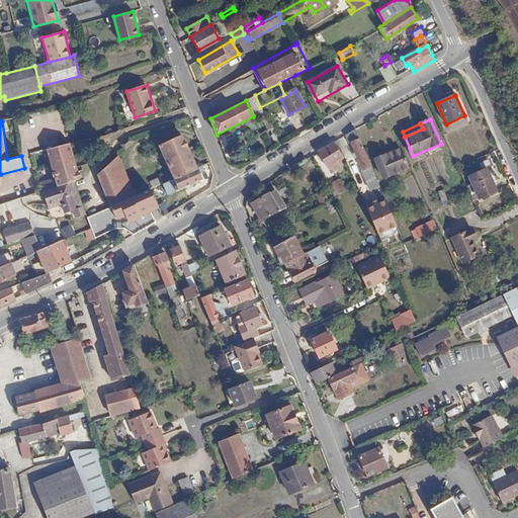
[(380,187),(356,130),(346,136),(349,143),(351,142),(363,170),(362,171),(370,190),(380,187)]
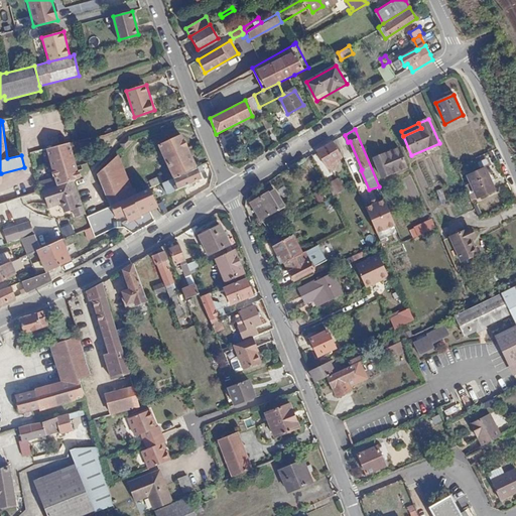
[(173,177),(196,167),(181,135),(159,145),(171,174),(173,177)]
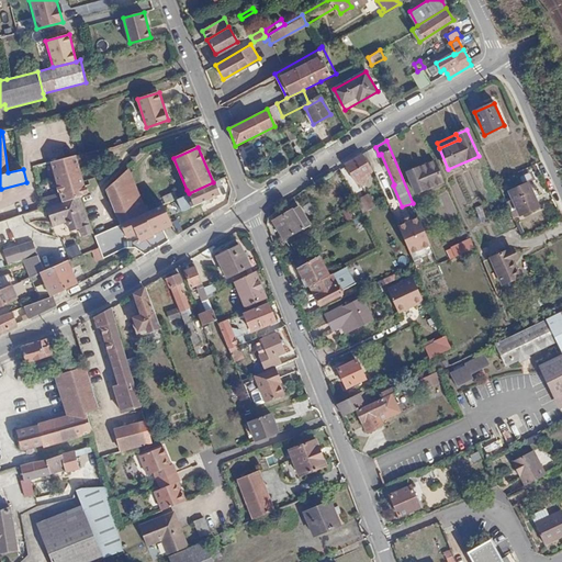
[(372,171),(362,155),(346,165),(357,182),(372,171)]
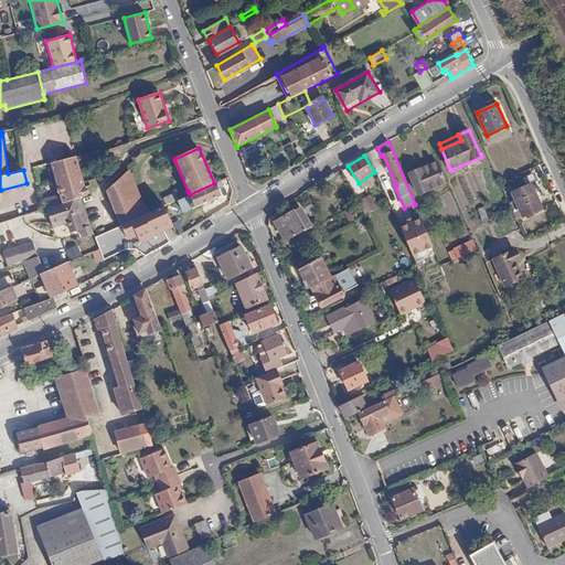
[(87,195),(76,157),(57,161),(54,162),(51,163),(60,195),(63,203),(81,198),(87,195)]
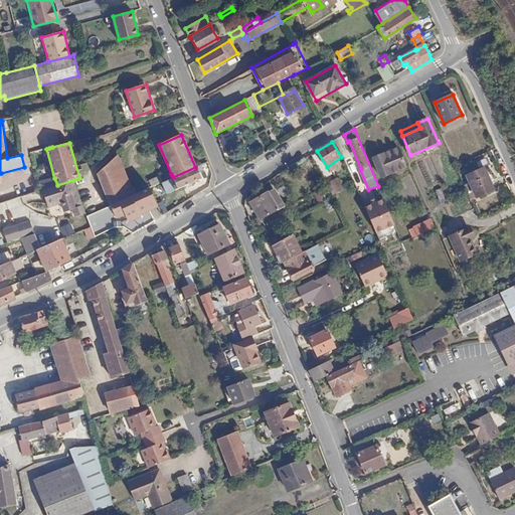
[(339,146),(344,158),(349,155),(344,144),(339,146)]
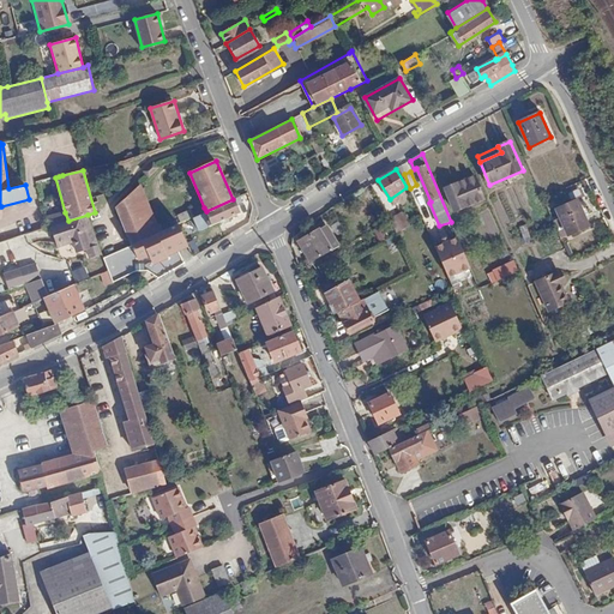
[(482,202),(486,200),(476,175),(453,185),(445,188),(453,209),(465,203),(467,205),(481,199),(482,202)]
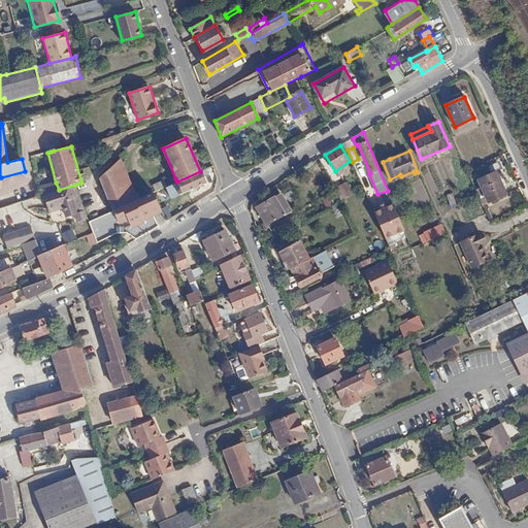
[(131,187),(121,159),(100,178),(107,198),(131,187)]
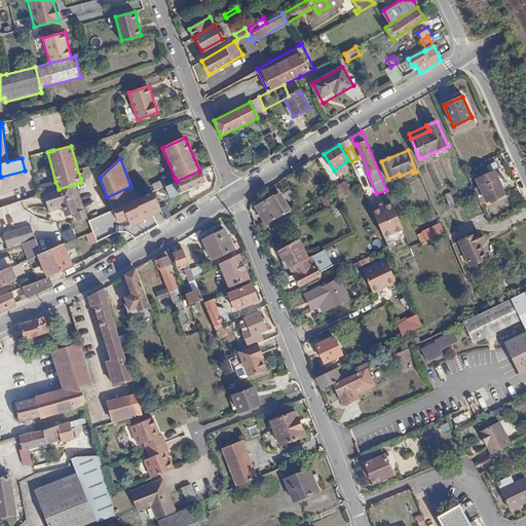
[(34,168),(25,171),(1,177),(6,195),(8,201),(8,203),(26,199),(42,194),(40,187),(34,168)]
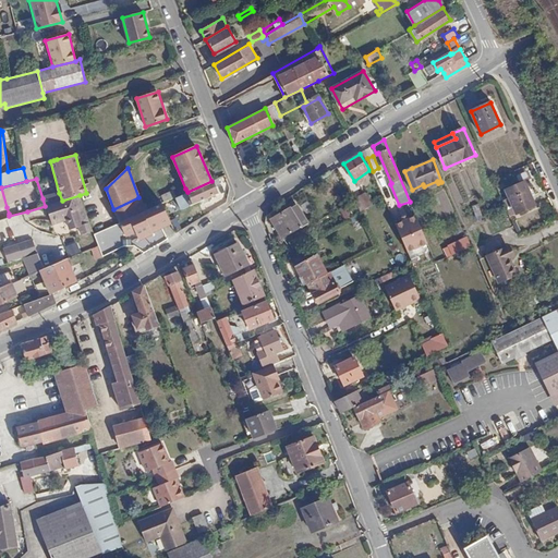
[(219,183),(217,179),(211,181),(187,192),(191,199),(187,202),(190,206),(218,194),(214,185),(219,183)]
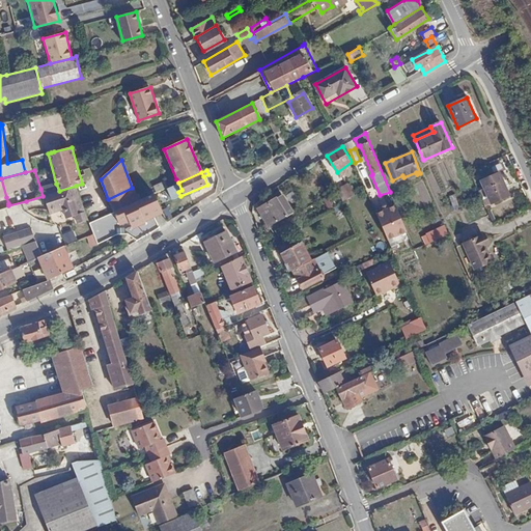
[(484,188),(492,203),(509,195),(500,172),(481,180),(484,188)]
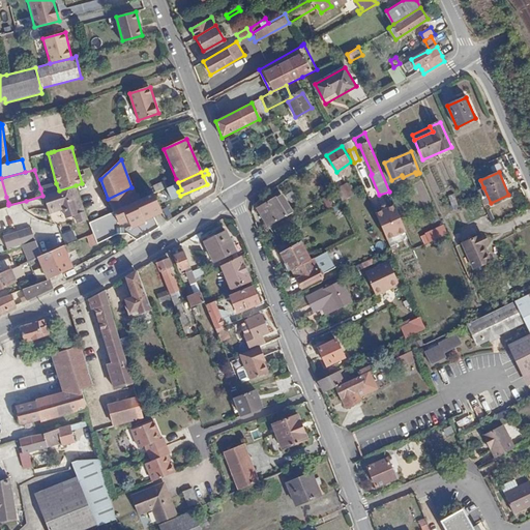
[(152,186),(154,189),(155,192),(166,186),(164,181),(152,186)]
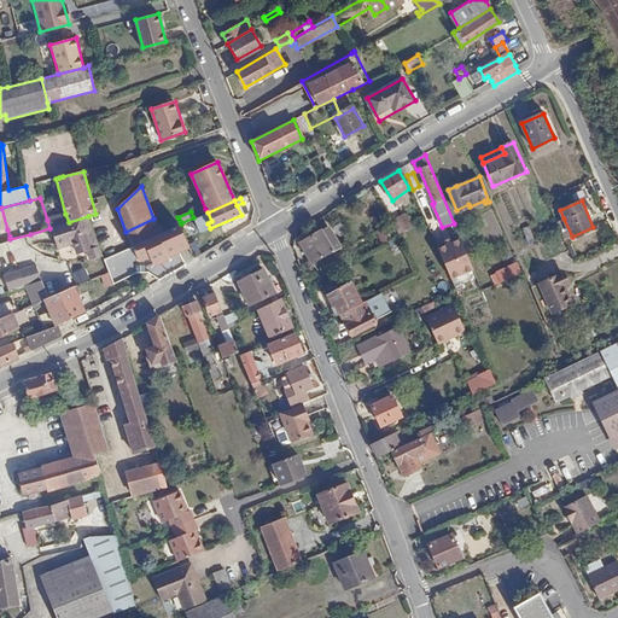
[(65,214),(47,220),(50,228),(51,228),(69,222),(65,214)]
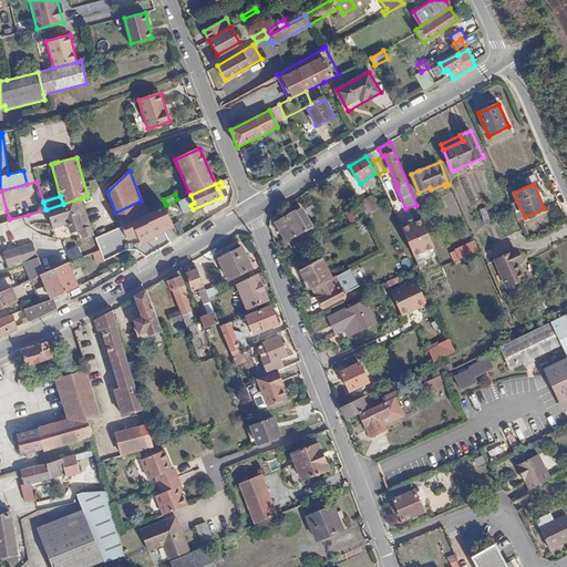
[(366,216),(378,208),(373,197),(360,204),(366,216)]
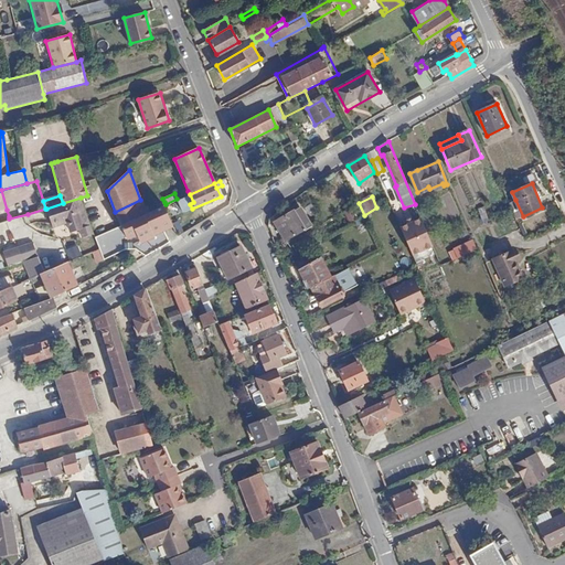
[(93,234),(81,198),(63,203),(46,209),(52,227),(64,223),(67,232),(80,227),(83,237),(93,234)]
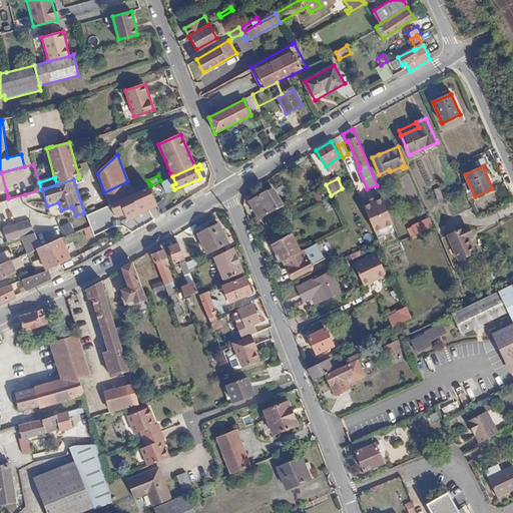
[(127,181),(104,192),(108,204),(132,194),(127,181)]
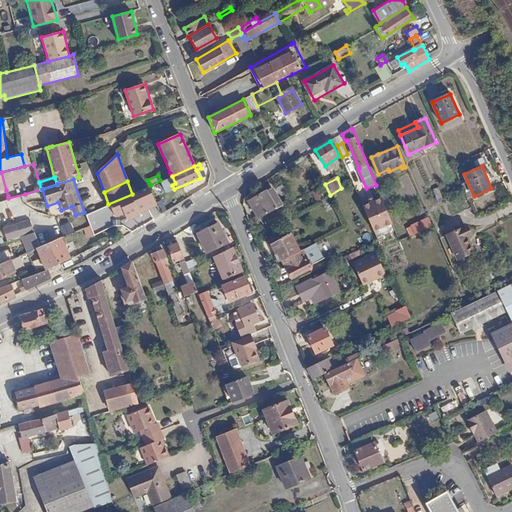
[(461,184),(468,199),(474,196),(467,181),(461,184)]
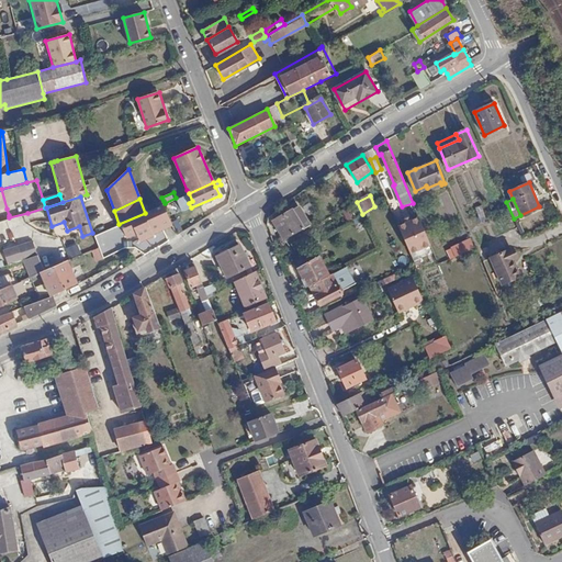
[(341,211),(348,221),(355,216),(348,205),(341,211)]
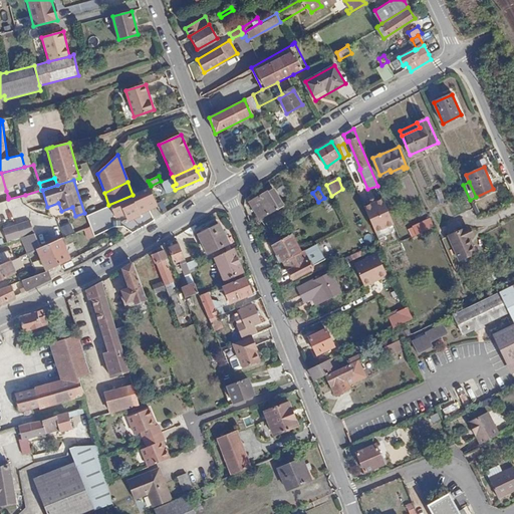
[(260,220),(284,206),(274,189),(268,192),(267,191),(249,202),(260,220)]
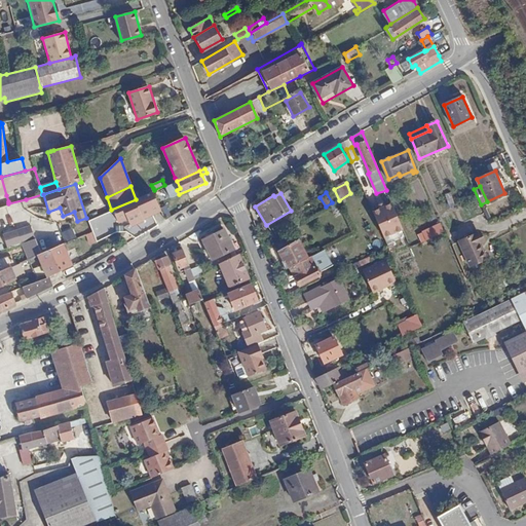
[(398,202),(377,207),(383,242),(404,238),(398,202)]
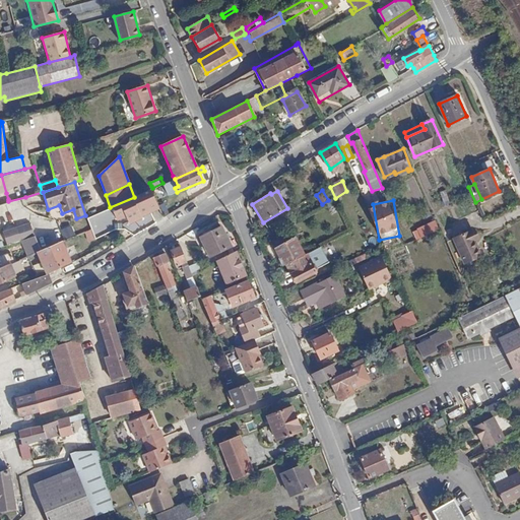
[(28,204),(25,205),(23,208),(40,223),(44,218),(28,204)]
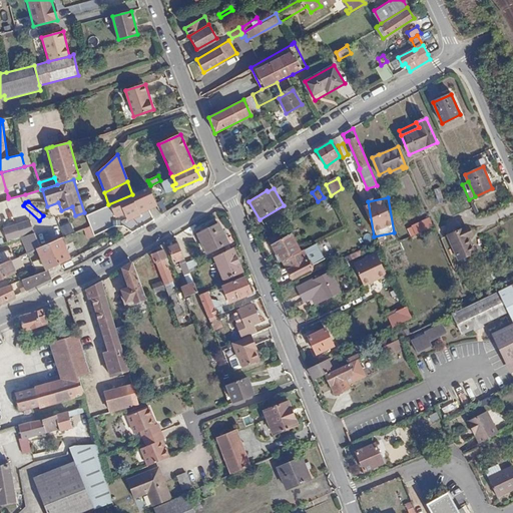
[(4,228),(7,240),(20,237),(34,233),(39,246),(59,238),(53,223),(46,217),(41,222),(45,227),(42,228),(41,226),(33,229),(30,220),(9,226),(9,227),(4,228)]
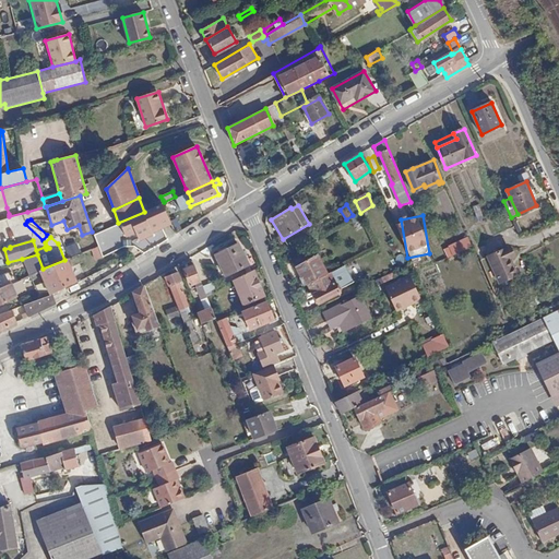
[(452,256),(473,246),(470,239),(450,249),(452,256)]
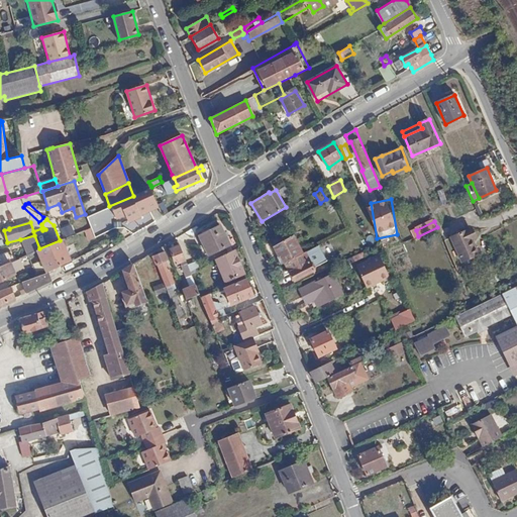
[(72,224),(61,228),(65,237),(75,233),(72,224)]
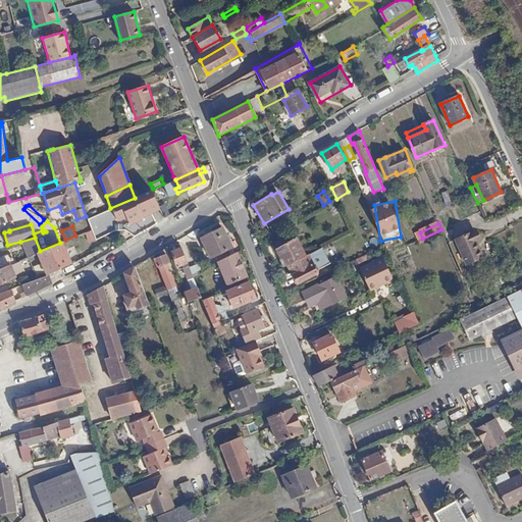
[(202,239),(211,257),(232,248),(222,228),(202,239)]
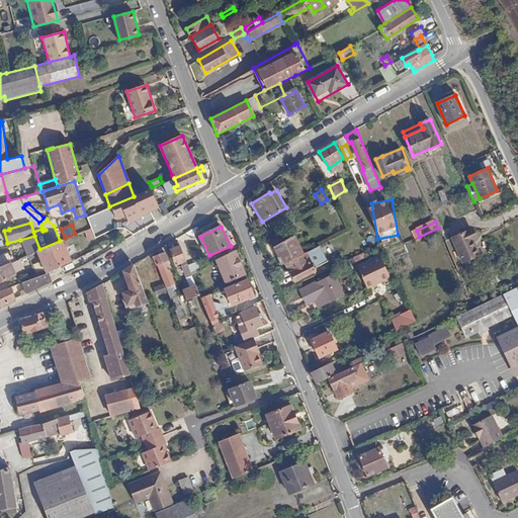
[(87,240),(95,239),(94,230),(86,231),(87,240)]
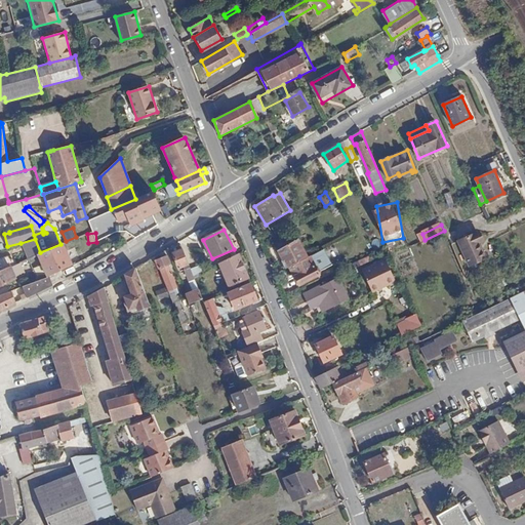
[(479,244),(481,243),(476,233),(468,237),(479,261),(486,258),(479,244)]
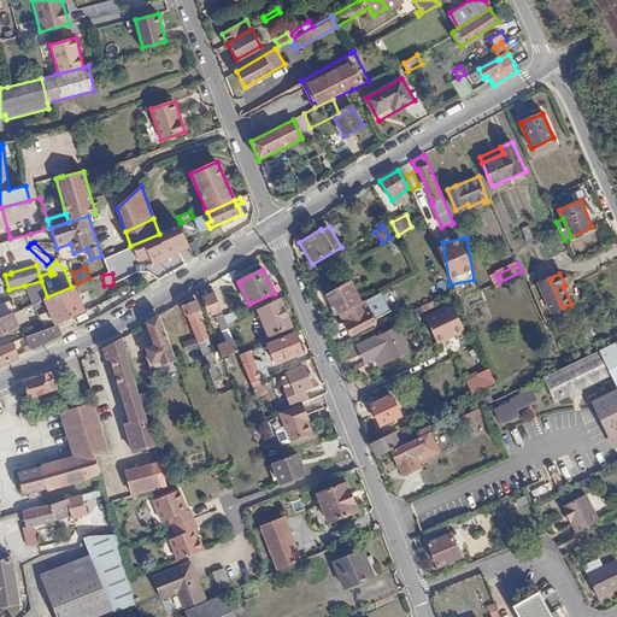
[(553,312),(563,307),(550,278),(540,283),(553,312)]
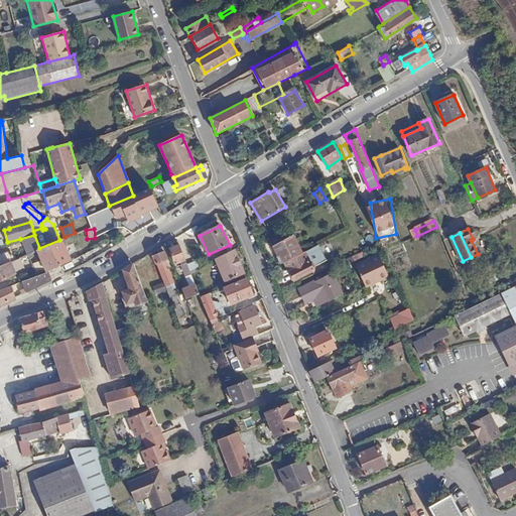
[(20,239),(26,254),(27,254),(38,249),(39,248),(34,235),(20,239)]
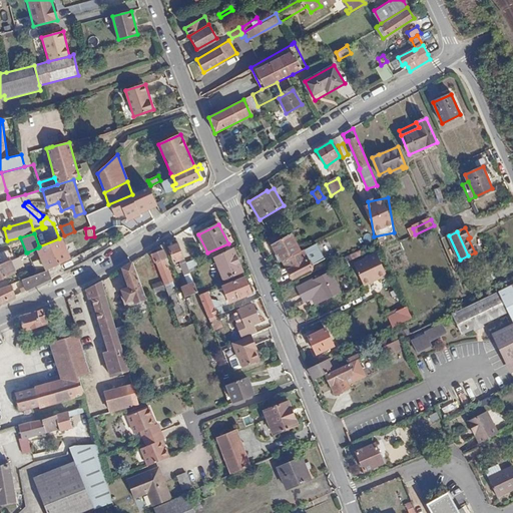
[(284,261),(301,251),(292,234),(272,244),(276,253),(278,252),(283,262),(284,261)]
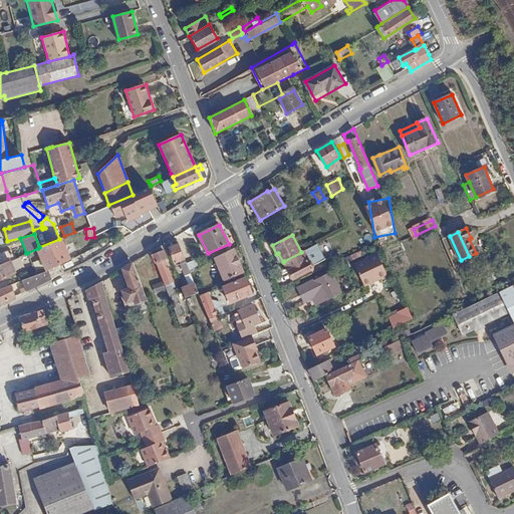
[(61,238),(59,239),(39,247),(38,248),(46,269),(69,259),(61,238)]
